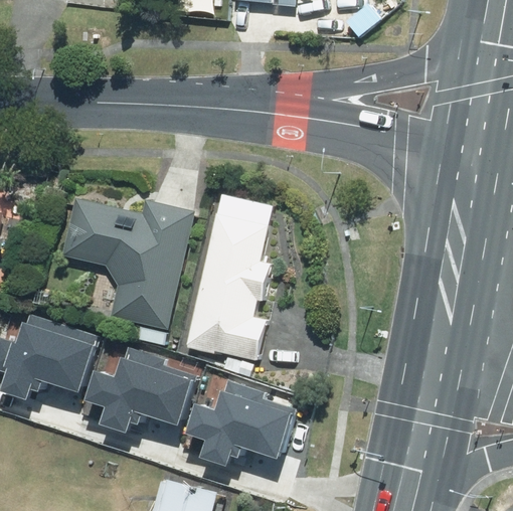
[(179,0),(179,12),(211,14),(212,0),(179,0)]
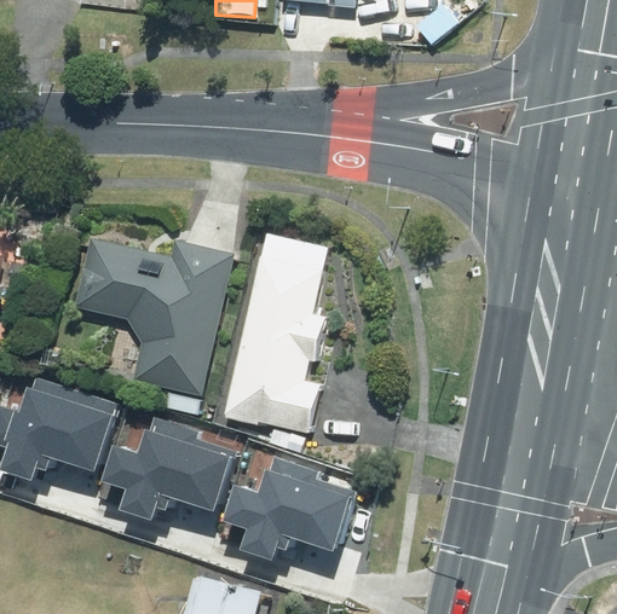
[(329,245),(263,231),(225,417),(309,435),(319,384),(313,383),(327,316),(316,313),(329,245)]
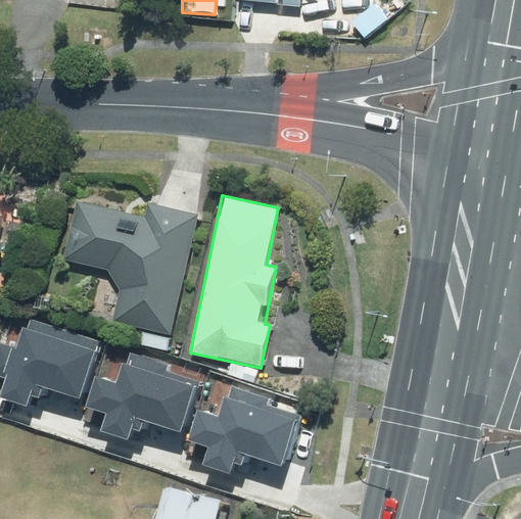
[(63,260),(108,270),(119,287),(111,320),(142,327),(138,342),(168,349),(197,214),(151,203),(148,218),(76,202),(63,260)]
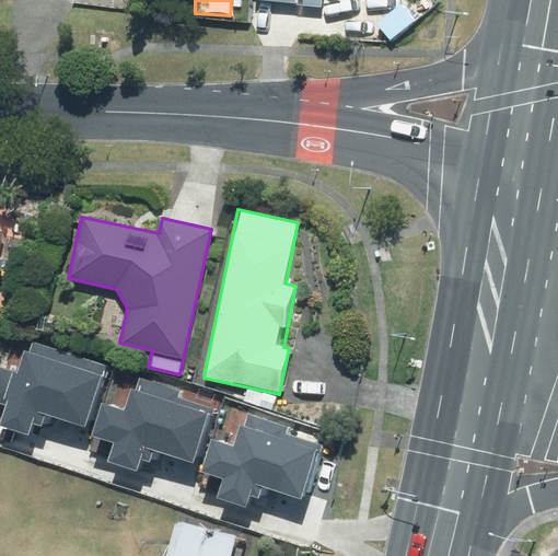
[(210,406),(205,431),(192,429),(187,448),(200,451),(192,494),(236,504),(246,453),(262,456),(270,419),(210,406)]
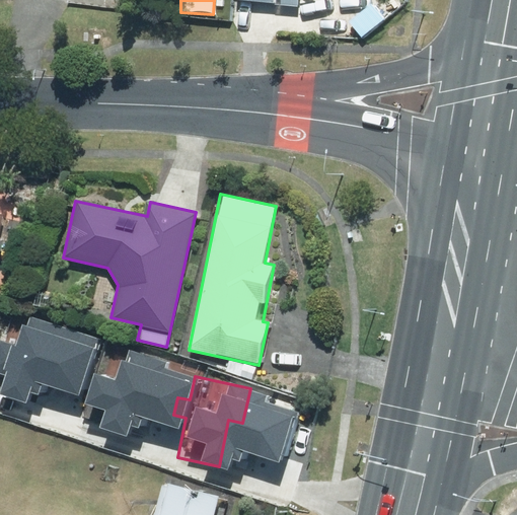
[(214,514),(219,497),(163,482),(154,514),(214,514)]
